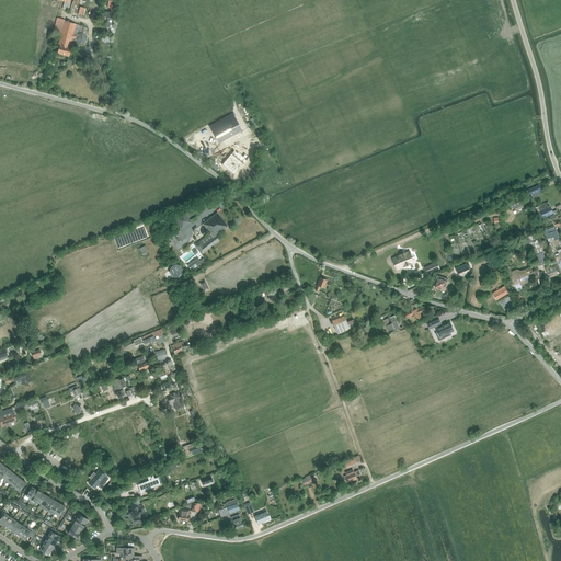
[(65,1),(63,9),(68,11),(70,3),(69,3),(70,0),(57,0),(58,0),(64,1),(65,1)]
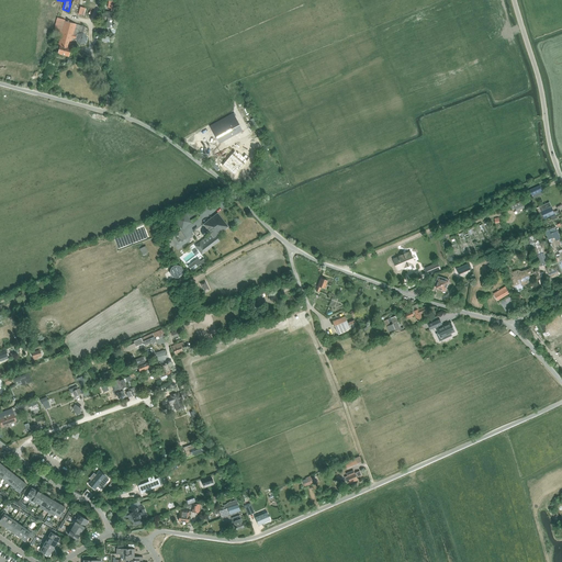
[(111,23),(111,20),(114,20),(114,15),(110,15),(110,12),(105,11),(105,14),(101,13),(100,18),(108,19),(108,20),(107,23),(108,23),(105,31),(112,33),(114,23),(111,23)]
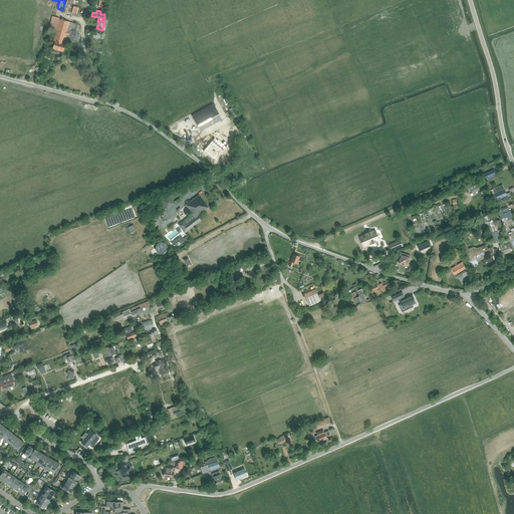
[(69,22),(59,19),(59,18),(52,16),(48,30),(55,32),(53,42),(54,42),(52,49),(62,52),(65,43),(64,43),(66,34),(69,35),(68,37),(73,41),(79,40),(80,34),(76,29),(77,24),(73,23),(69,22)]
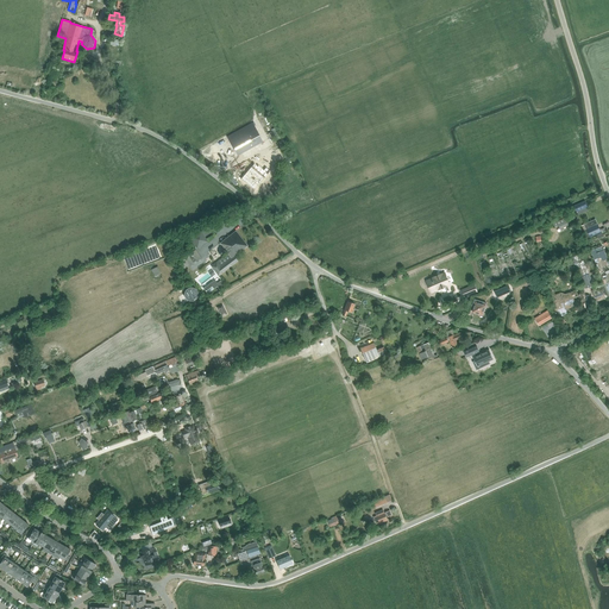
[(227,137),(237,156),(262,142),(252,123),(227,137)]
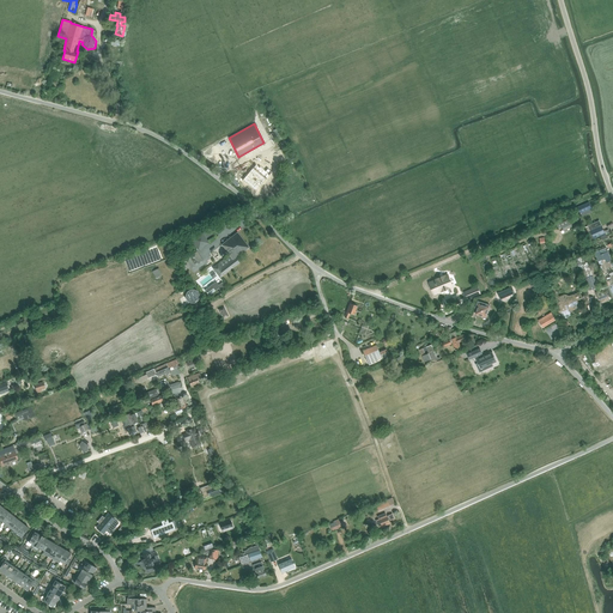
[(284,139),(279,128),(273,131),(279,141),(284,139)]
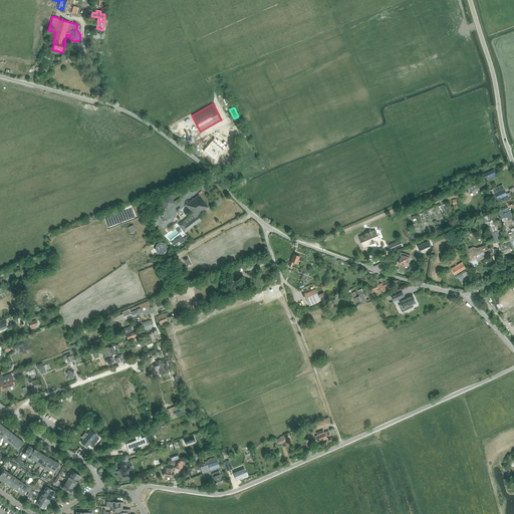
[(225,111),(230,120),(233,118),(229,110),(225,111)]
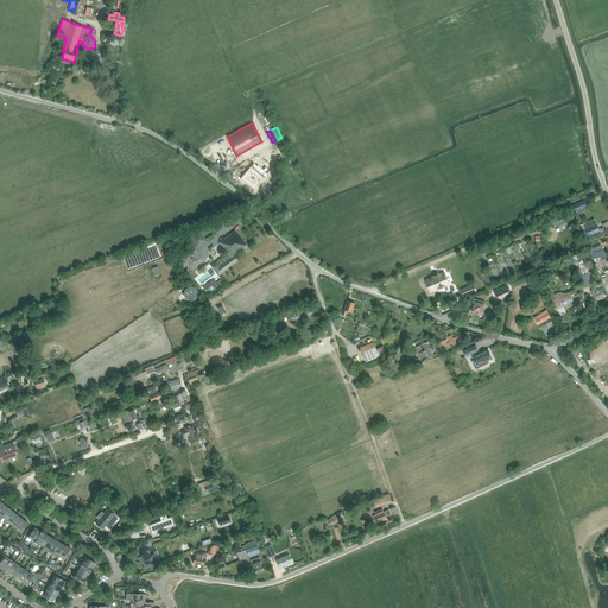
[(240,179),(253,190),(270,171),(265,166),(263,170),(258,165),(257,166),(254,163),(240,179)]
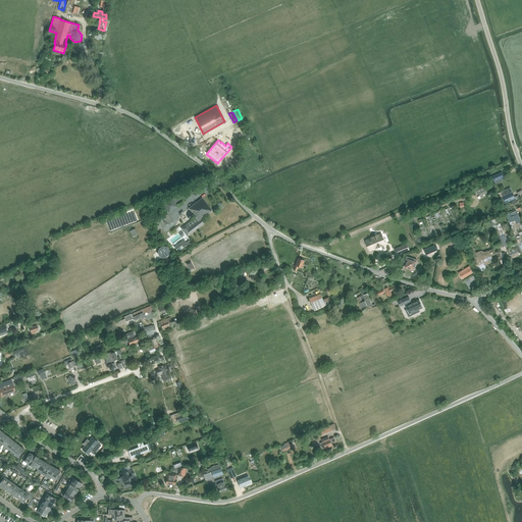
[(492,177),(491,178),(492,180),(493,180),(494,181),(504,177),(502,172),(491,176),(492,177)]
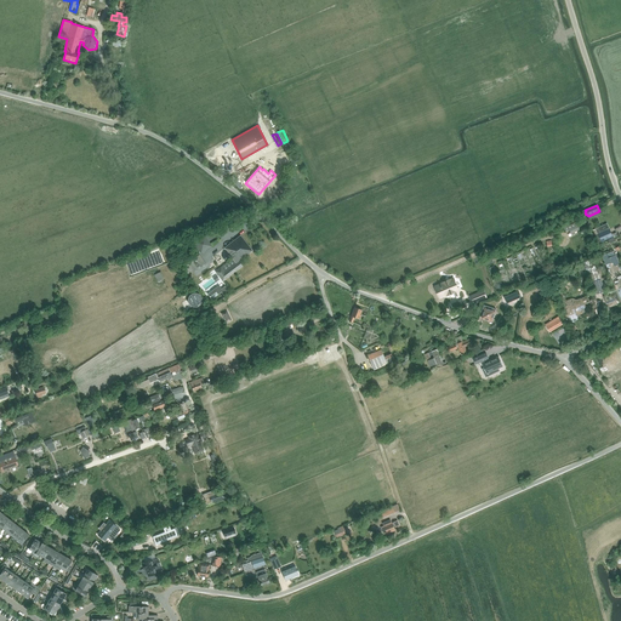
[(564,228),(565,232),(569,229),(571,234),(573,233),(573,234),(575,233),(576,234),(580,233),(579,231),(579,229),(580,229),(580,228),(579,228),(577,226),(575,222),(564,228)]
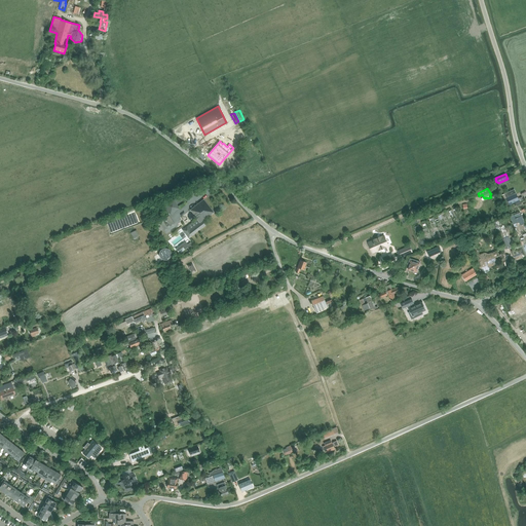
[(514,190),(502,195),(508,207),(519,201),(519,200),(518,198),(514,190)]
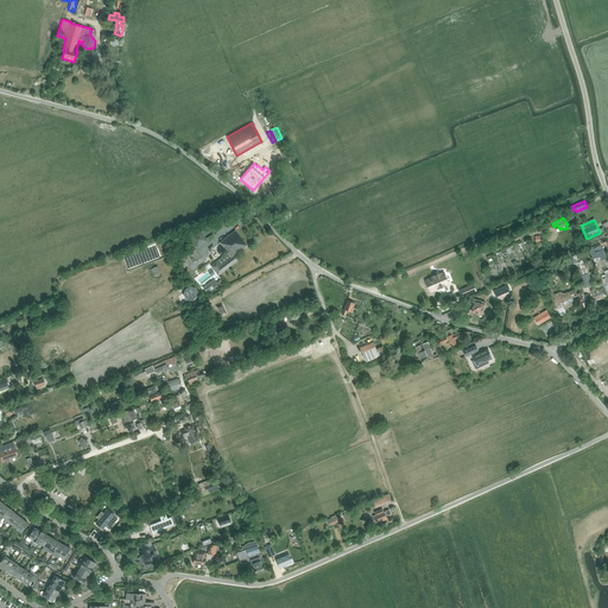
[(189,238),(196,248),(208,241),(201,230),(198,232),(190,236),(189,238)]
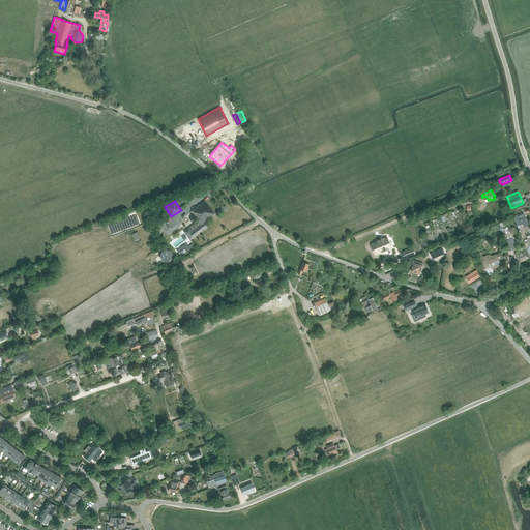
[(207,228),(205,225),(204,224),(215,214),(205,202),(192,211),(195,215),(198,221),(184,232),(190,240),(207,228)]
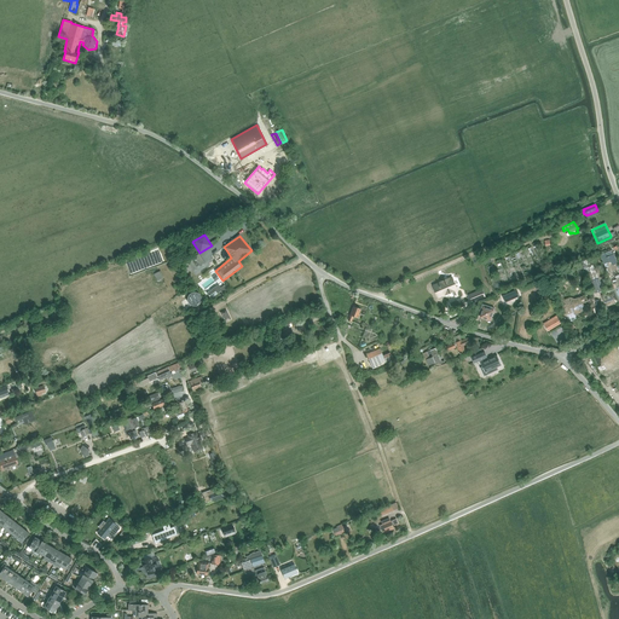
[(612,250),(601,255),(601,256),(603,264),(605,264),(608,262),(609,261),(611,261),(612,265),(617,264),(612,250)]
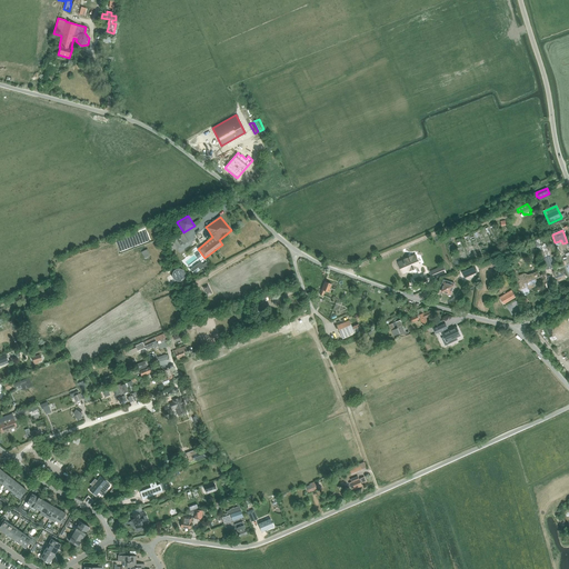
[(180,246),(183,243),(183,245),(188,241),(182,233),(178,237),(179,237),(176,239),(171,241),(177,249),(181,247),(180,246)]
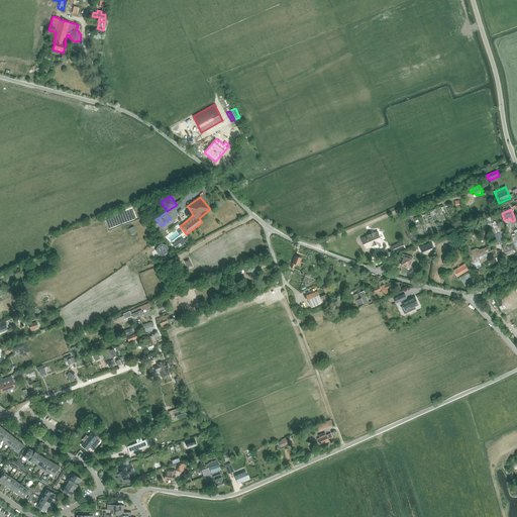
[(500,243),(503,240),(496,221),(495,221),(488,224),(492,234),(495,243),(500,243)]
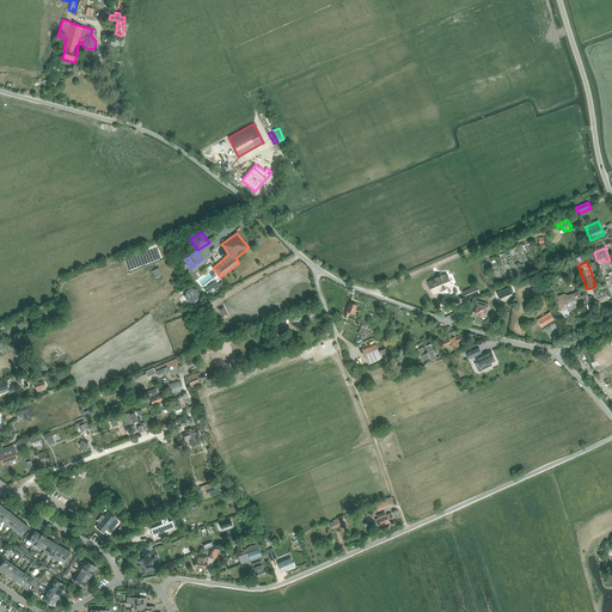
[(603,275),(601,276),(595,277),(598,283),(599,282),(599,286),(606,283),(605,281),(603,275)]
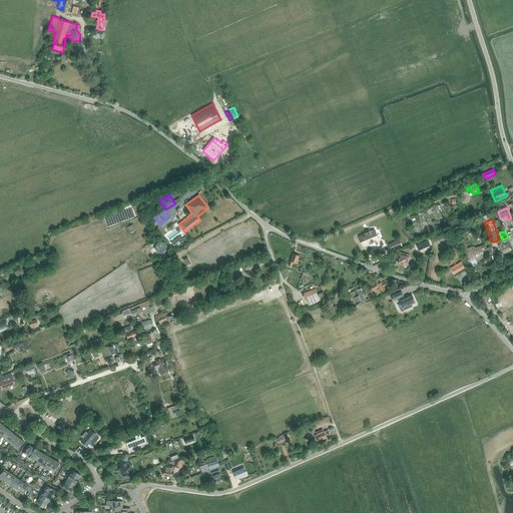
[(375,231),(361,237),(364,245),(379,238),(375,231)]
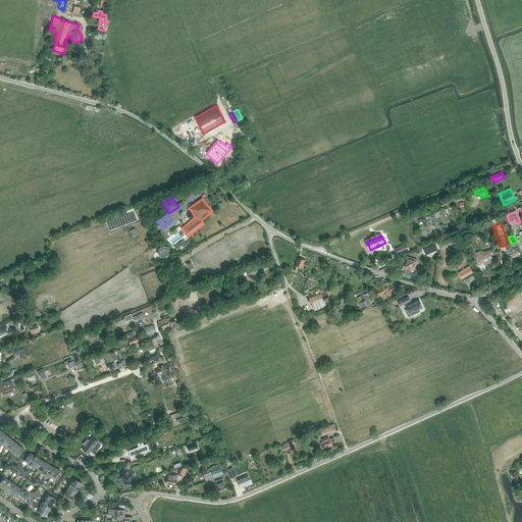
[(408,245),(397,249),(399,254),(409,249),(408,245)]
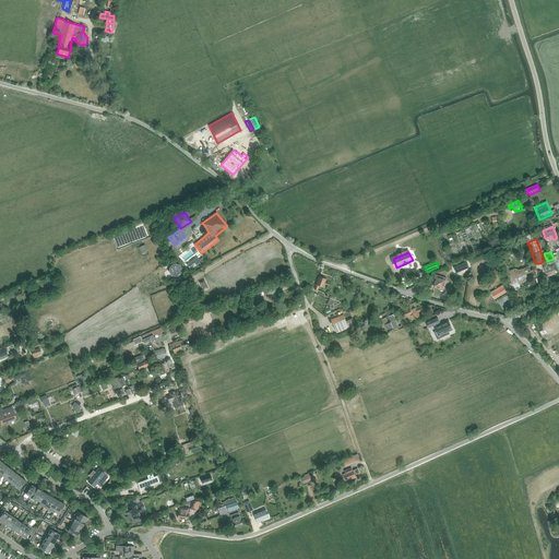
[(470,268),(467,263),(455,269),(458,273),(470,268)]
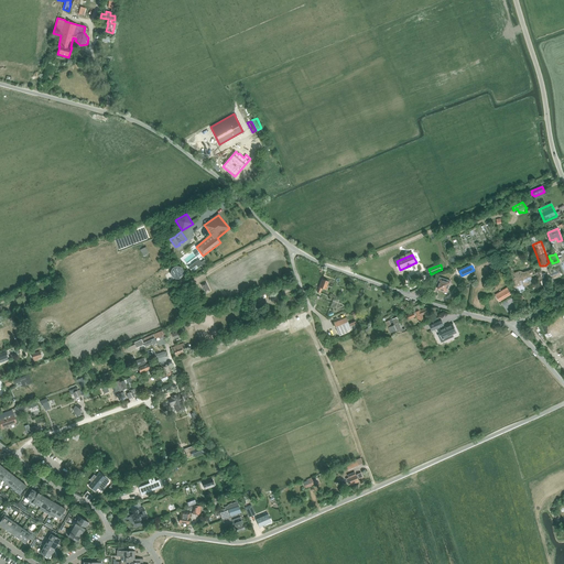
[(550,270),(553,279),(553,280),(563,275),(563,273),(561,266),(550,270)]
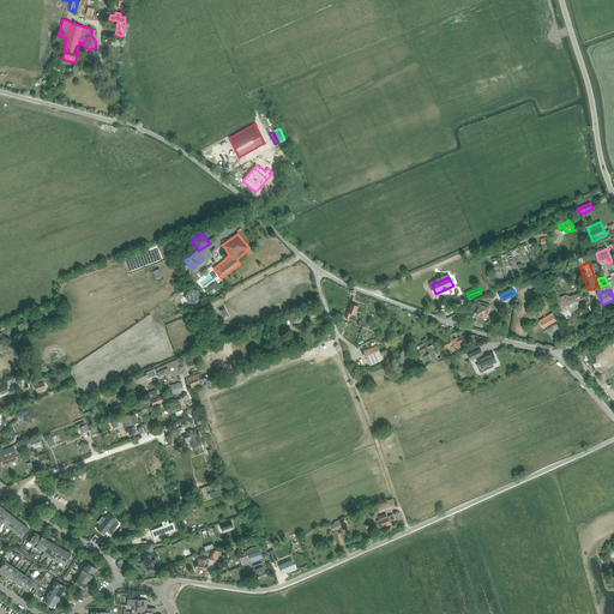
[(192,290),(191,290),(190,290),(190,292),(188,292),(188,293),(187,293),(187,294),(187,295),(186,295),(186,296),(186,298),(186,299),(187,300),(187,301),(188,301),(188,302),(190,302),(191,304),(192,304),(193,304),(194,304),(196,304),(196,302),(197,302),(198,301),(198,300),(199,300),(199,299),(199,298),(199,296),(199,295),(199,294),(198,294),(198,293),(197,293),(197,292),(196,292),(196,290),(194,290),(193,290),(192,290)]
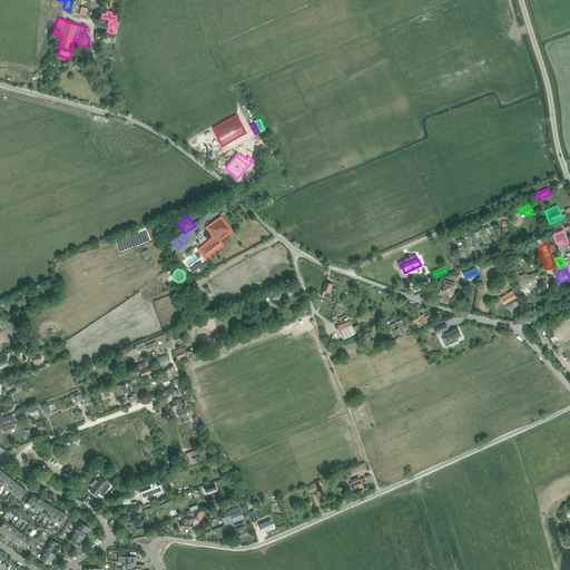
[(529,275),(517,281),(521,292),(523,297),(531,294),(530,290),(539,286),(537,279),(537,278),(540,277),(539,273),(538,272),(529,275)]
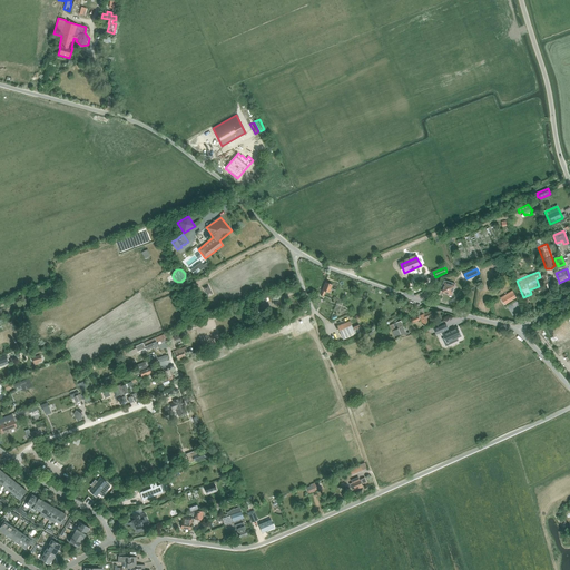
[(443,292),(451,295),(455,284),(444,279),(442,286),(444,287),(443,292)]
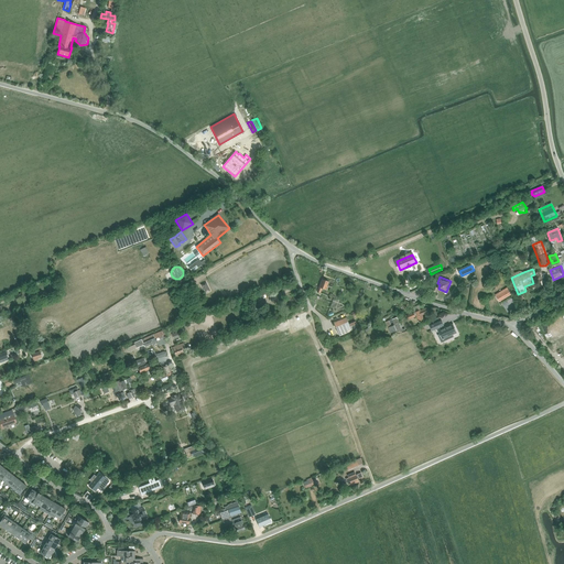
[(328,282),(325,281),(322,280),(317,292),(321,293),(322,289),(326,290),(328,282)]
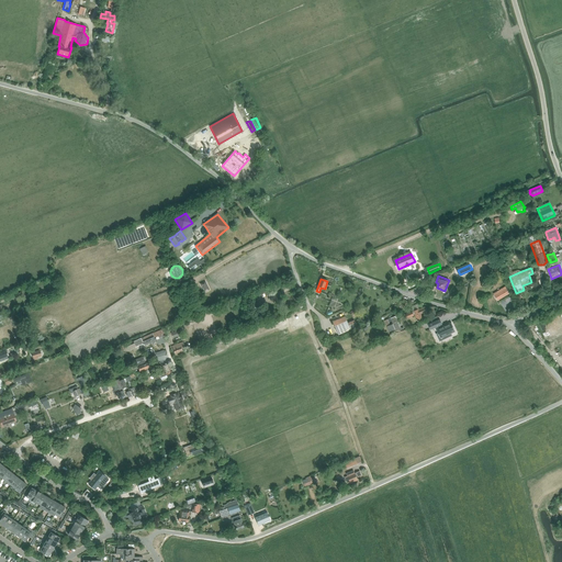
[(267,289),(254,293),(250,294),(253,300),(256,299),(256,300),(269,295),(267,289)]
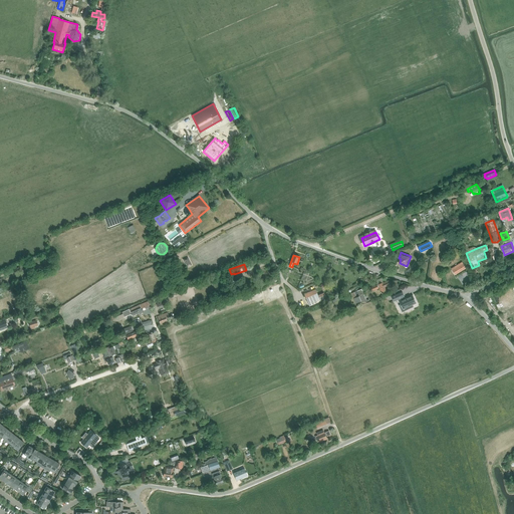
[(463,264),(452,270),(455,275),(466,269),(463,264)]
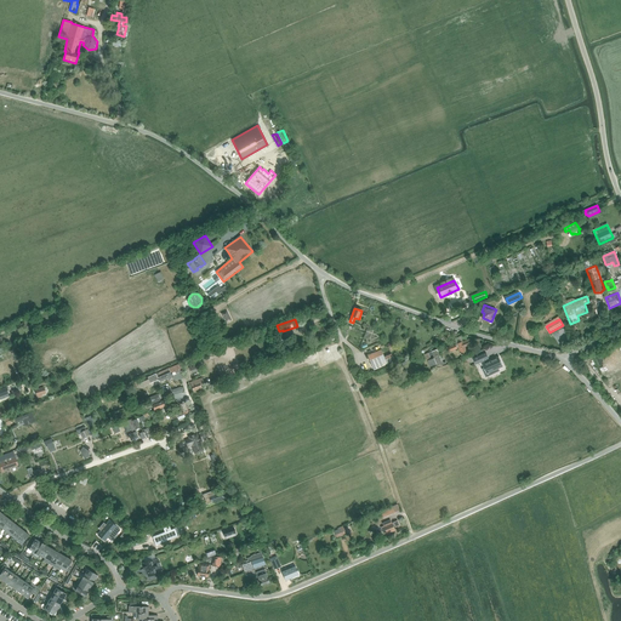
[(410,329),(403,334),(405,337),(403,339),(408,346),(417,339),(410,329)]
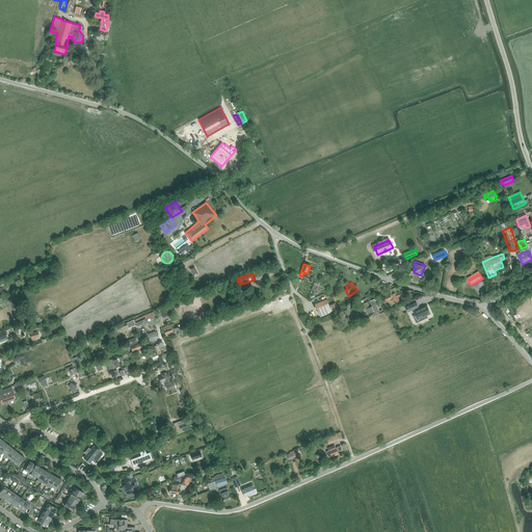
[(392,295),(391,295),(392,297),(393,297),(396,304),(401,303),(399,297),(405,295),(403,290),(397,293),(396,293),(392,295)]
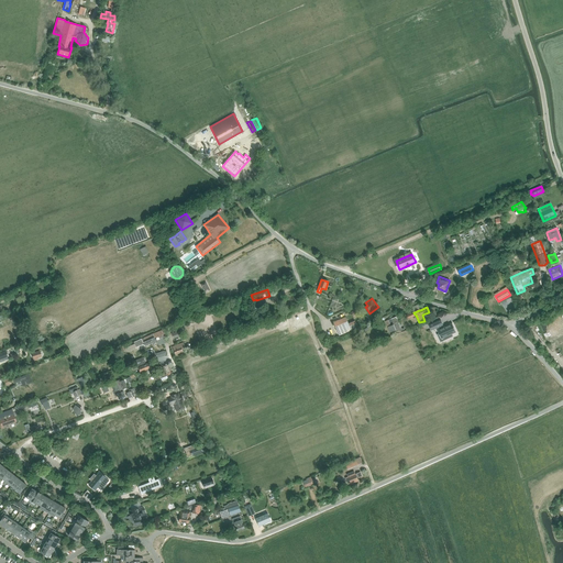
[(190,319),(187,321),(188,324),(191,323),(192,323),(196,322),(198,321),(197,319),(198,318),(196,313),(194,315),(195,317),(190,318),(190,319)]
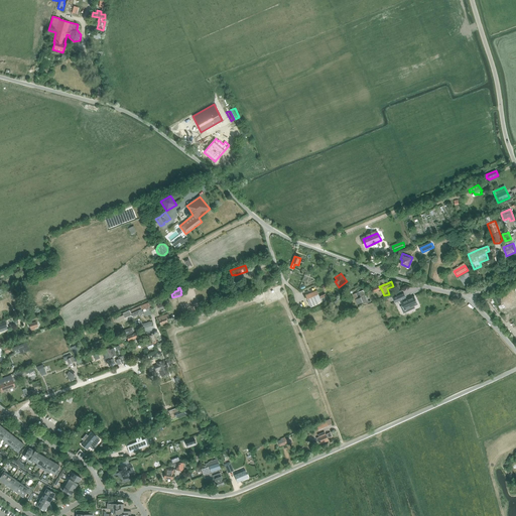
[(325,293),(319,296),(316,290),(305,295),(308,302),(309,303),(310,307),(328,300),(325,293)]
